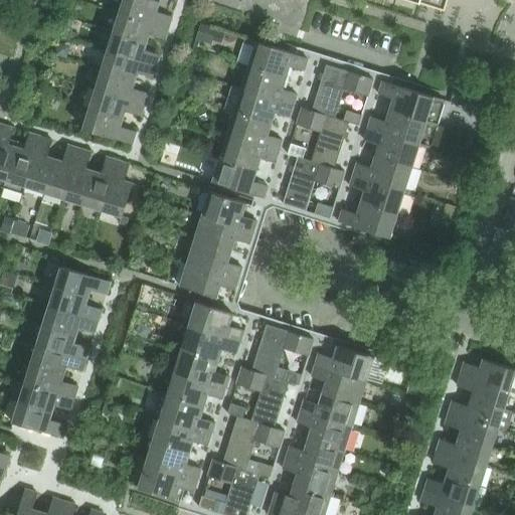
[(158,4),(145,0),(124,0),(120,13),(169,28),(172,17),(156,12),(158,4)]
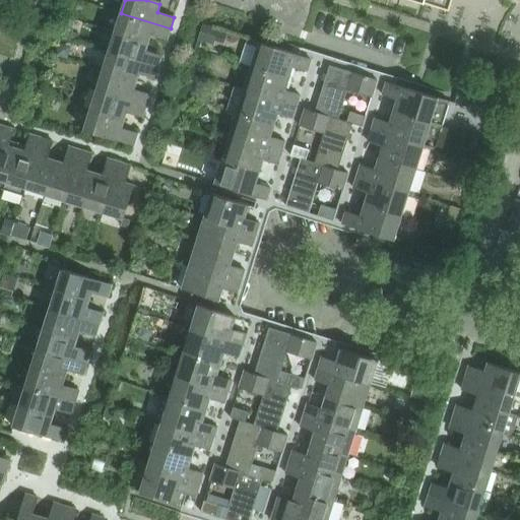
[(416,0),(453,11),(456,0),(416,0)]
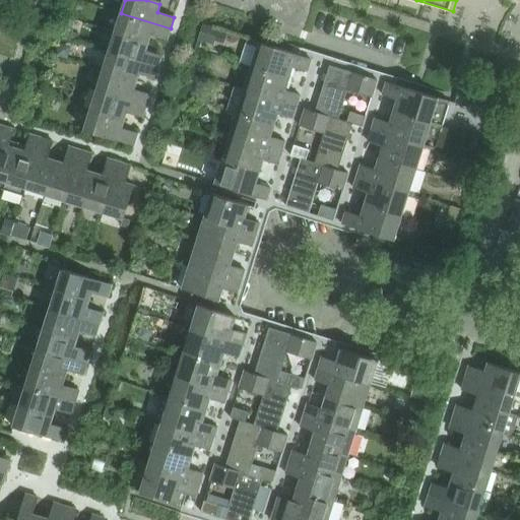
[(167,41),(171,28),(121,13),(115,33),(147,43),(150,36),(167,41)]
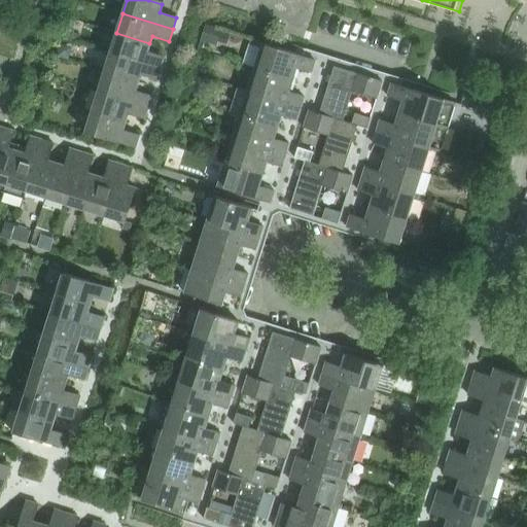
[(147,51),(149,43),(116,33),(110,53),(161,68),(164,57),(147,51)]
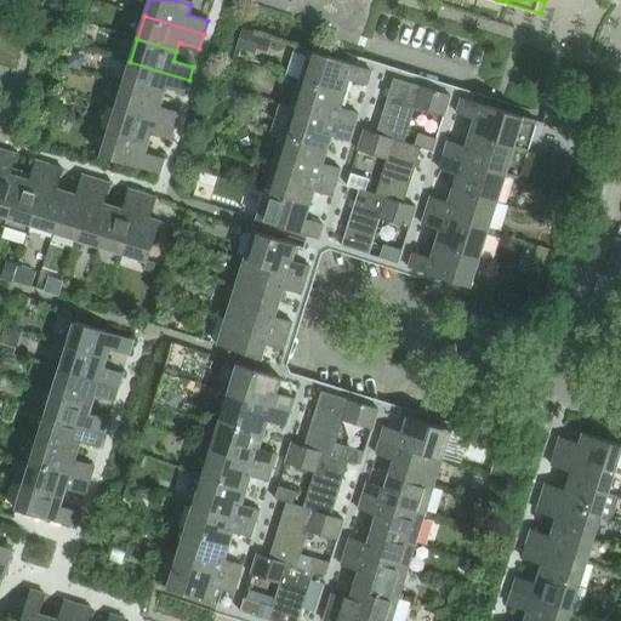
[(309,51),(257,220),(471,286),(506,175),(519,178),(537,121),(309,51)]
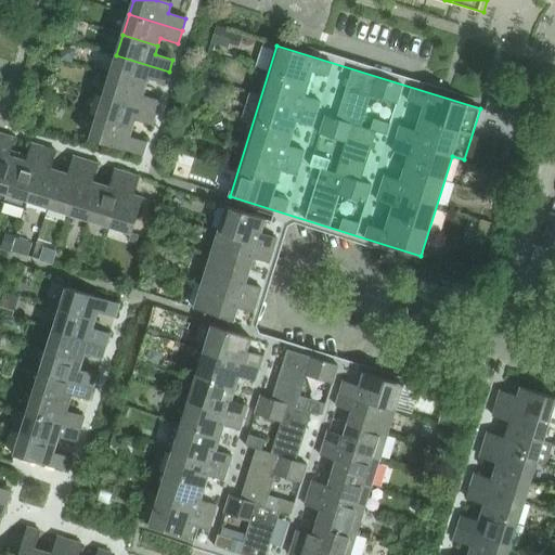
[(165,85),(169,72),(116,55),(110,76),(145,87),(147,79),(165,85)]
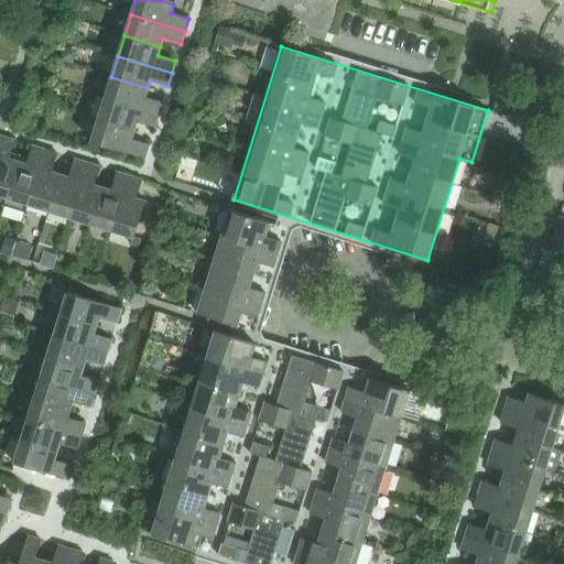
[(144,97),(148,88),(111,77),(105,98),(159,116),(162,102),(144,97)]
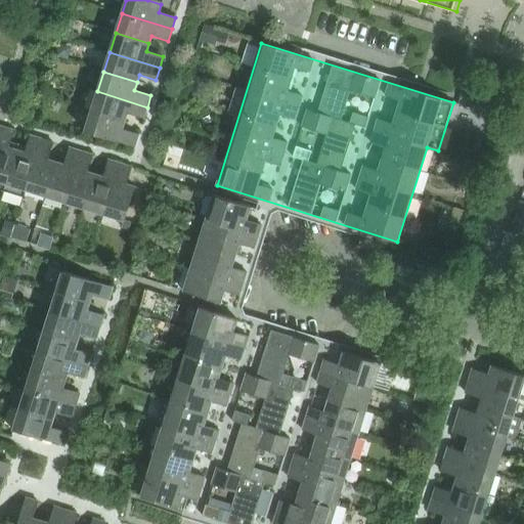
[(147,107),(97,91),(91,111),(125,122),(127,114),(143,119),(147,107)]
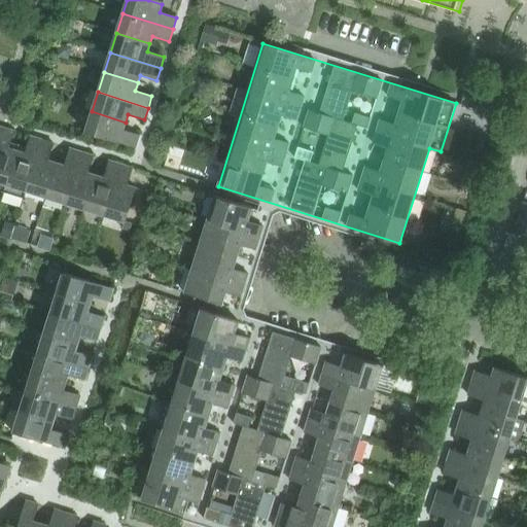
[(123,130),(126,123),(92,111),(85,132),(136,148),(140,135),(123,130)]
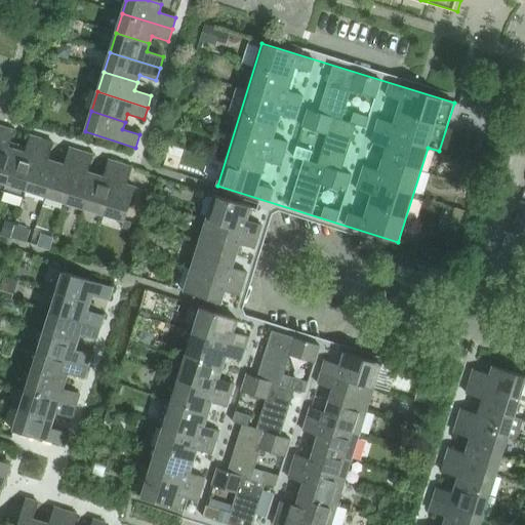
[(0,190),(4,192),(18,145),(11,143),(14,131),(3,127),(0,135),(0,190)]
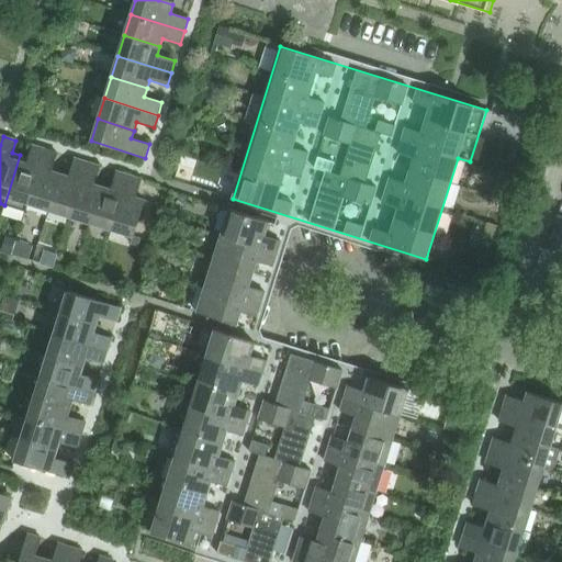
[(25,212),(45,149),(32,146),(29,158),(20,155),(4,205),(25,212)]
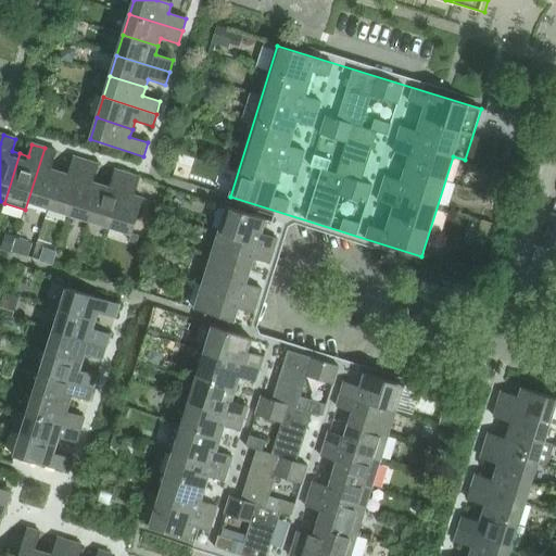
[(49,207),(60,172),(51,169),(57,152),(45,148),(25,210),(28,201),(49,207)]
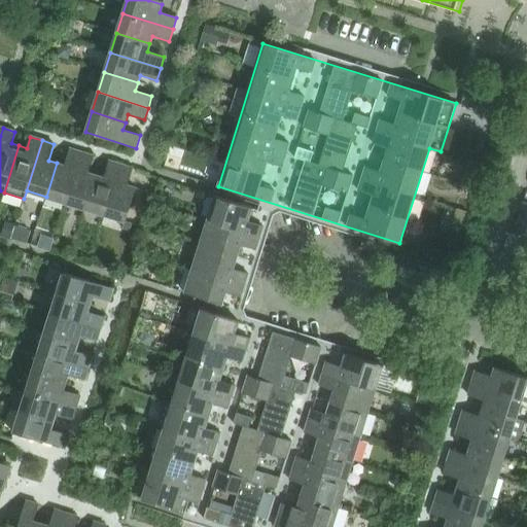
[(66,203),(81,152),(70,149),(65,166),(57,163),(46,197),(66,203)]
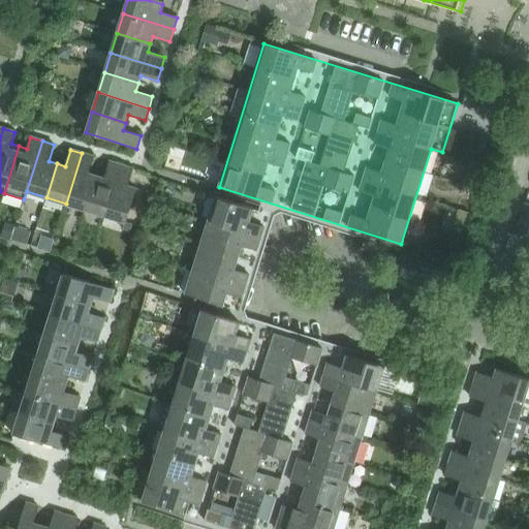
[(86,210),(96,176),(88,174),(94,157),(82,153),(66,204),(86,210)]
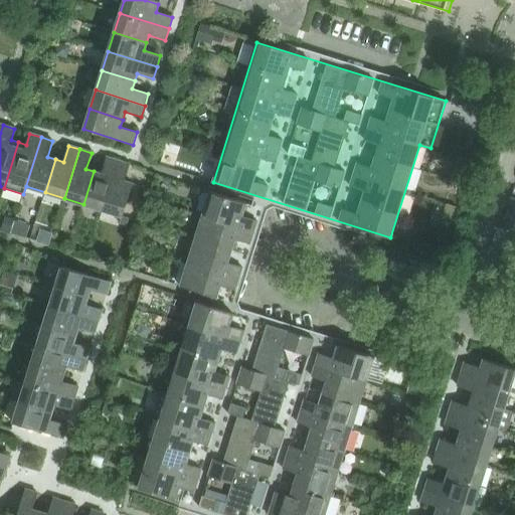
[(103,210),(118,161),(107,157),(102,174),(94,171),(83,204),(103,210)]
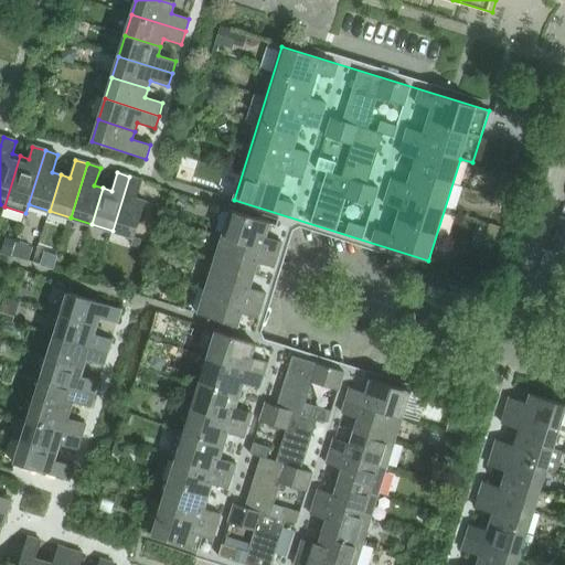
[(135,237),(146,201),(137,199),(142,181),(129,177),(113,231),(135,237)]
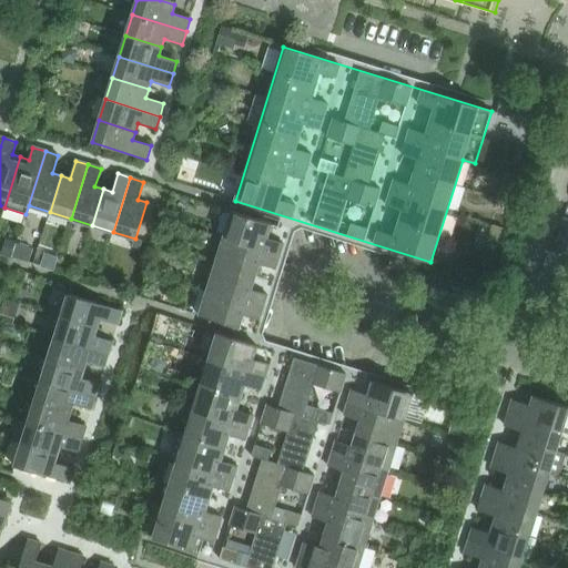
[(281,227),(232,212),(200,315),(249,331),(253,317),(260,320),(267,294),(261,292),(269,266),(276,269),(284,243),(276,241),(281,227)]
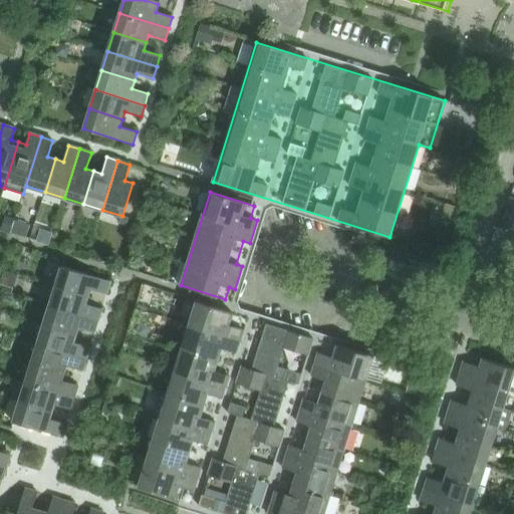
[(110,281),(89,275),(61,266),(55,286),(88,296),(90,289),(106,294),(110,281)]
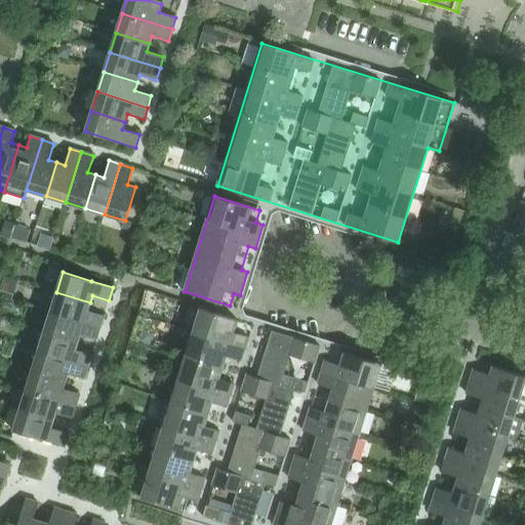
[(105,316),(87,311),(90,303),(56,292),(50,312),(101,327),(105,316)]
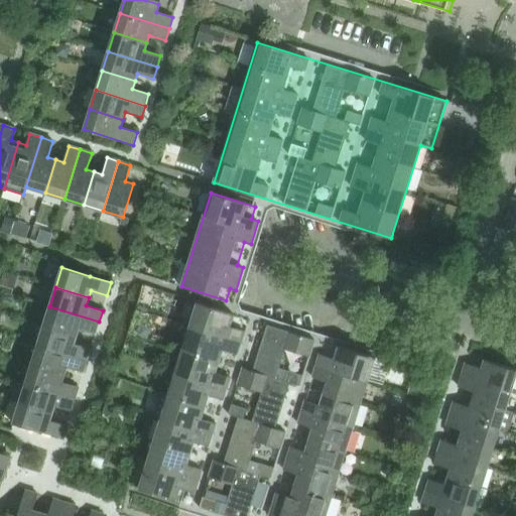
[(198,302),(139,489),(226,515),(325,515),(375,358),(198,302)]
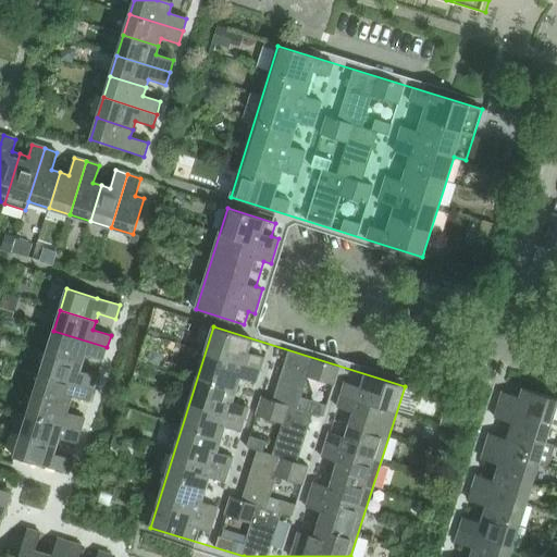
[(102,360),(107,347),(53,331),(47,351),(83,362),(85,355),(102,360)]
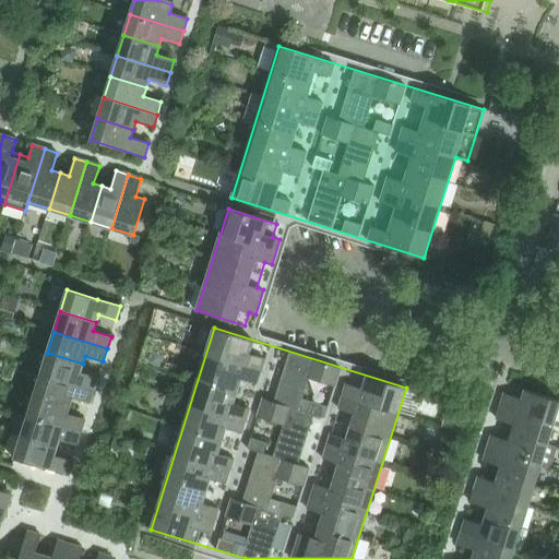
[(80,372),(83,364),(47,353),(40,373),(94,391),(98,378),(80,372)]
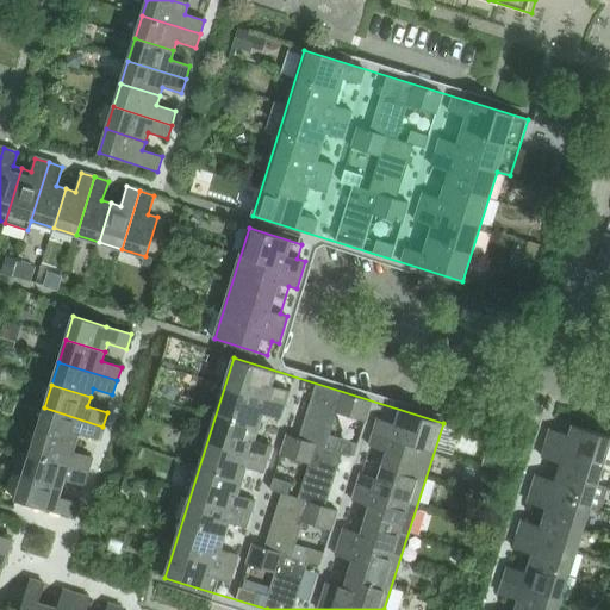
[(98,440),(103,427),(44,408),(37,430),(76,443),(79,434),(98,440)]
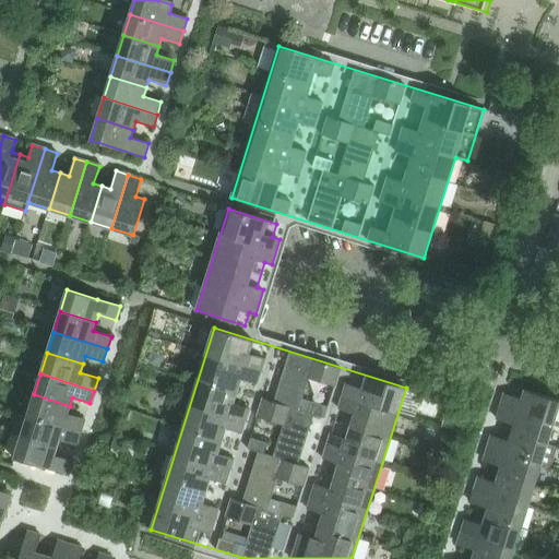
[(554,424),(558,405),(558,401),(525,390),(522,400),(504,394),(500,407),(554,424)]
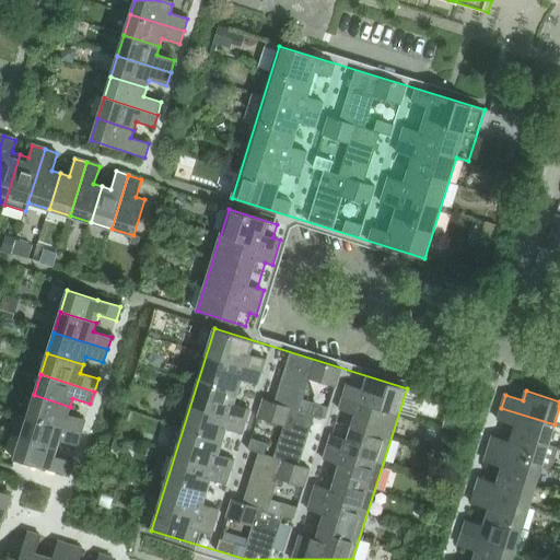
[(67,415),(70,407),(34,395),(27,417),(81,433),(85,420),(67,415)]
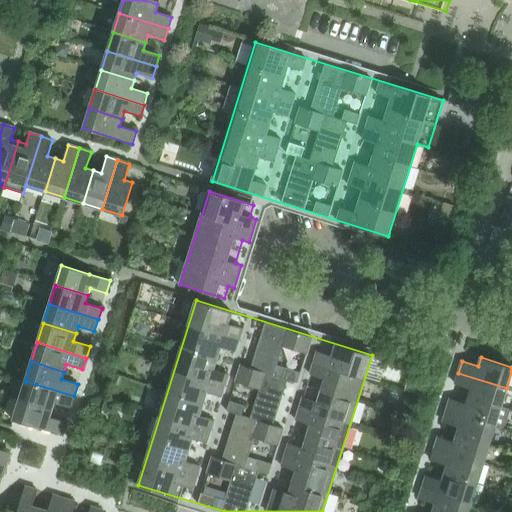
[(501,406),(507,388),(458,373),(455,384),(471,389),(469,397),(509,409),(501,406)]
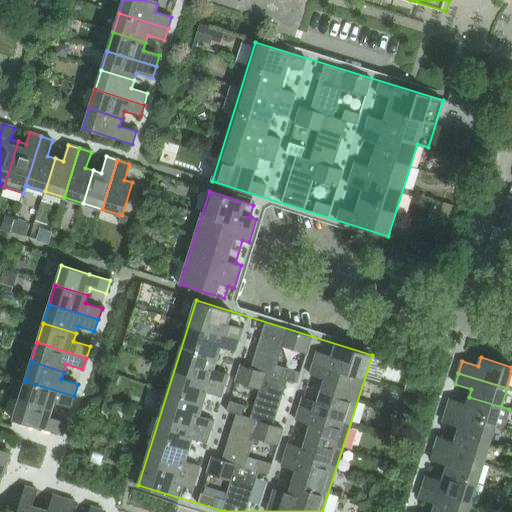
[(54,402),(70,407),(74,396),(25,381),(16,378),(10,397),(19,400),(52,410),(54,402)]
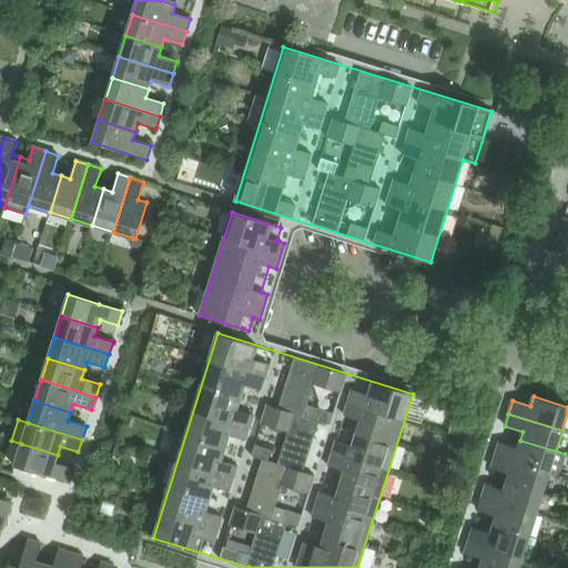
[(558,475),(565,454),(520,440),(517,448),(499,443),(495,456),(558,475)]
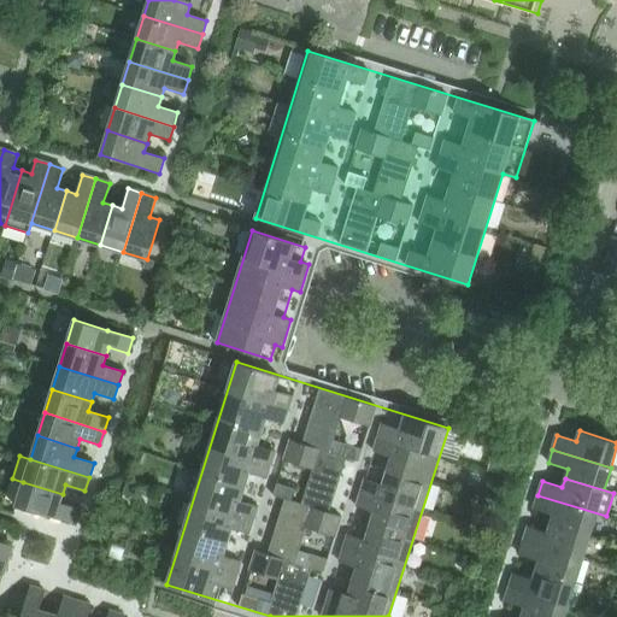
[(80,510),(59,503),(63,494),(23,482),(16,506),(75,524),(80,510)]
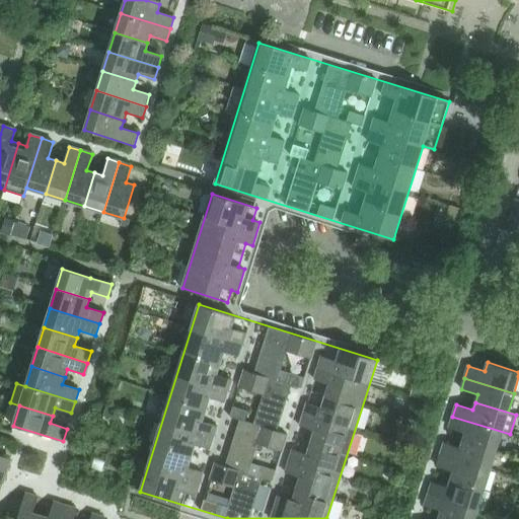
[(496,451),(502,433),(510,435),(510,434),(452,417),(449,428),(465,433),(463,441),(496,451)]
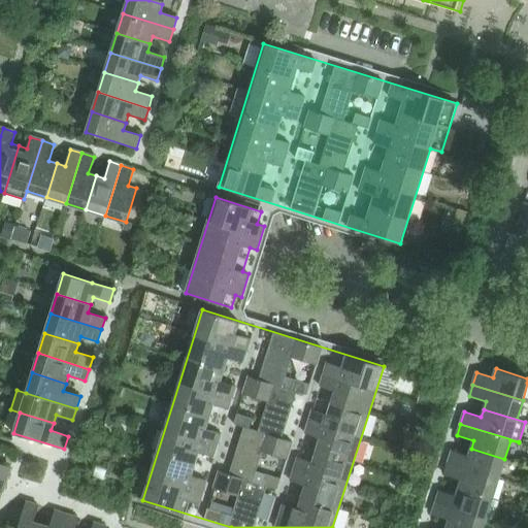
[(498,479),(504,459),(471,449),(468,456),(452,451),(448,463),(498,479)]
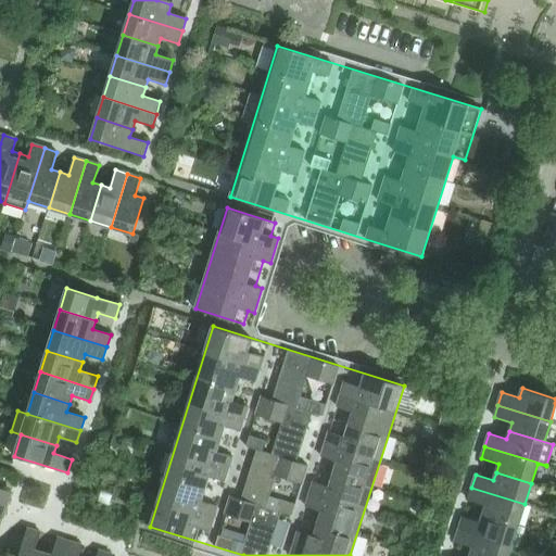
[(518,525),(525,504),(471,488),(468,500),(485,505),(483,514),(518,525)]
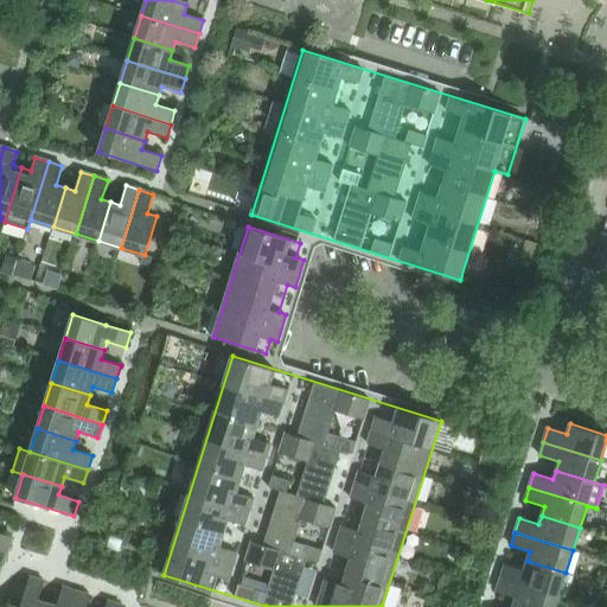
[(0,534),(0,549),(8,551),(12,538),(0,534)]
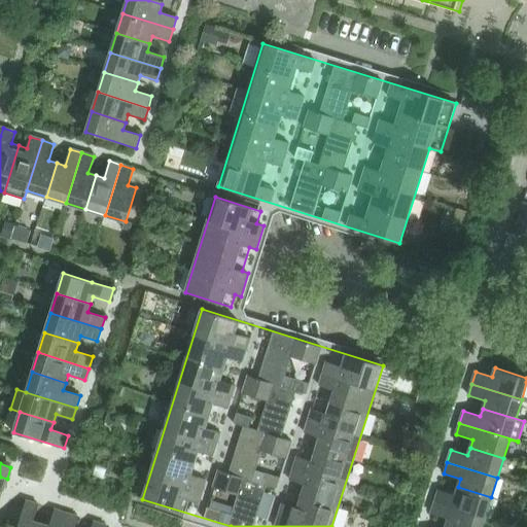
[(485,518),(491,497),(458,487),(455,495),(438,490),(434,502),(485,518)]
